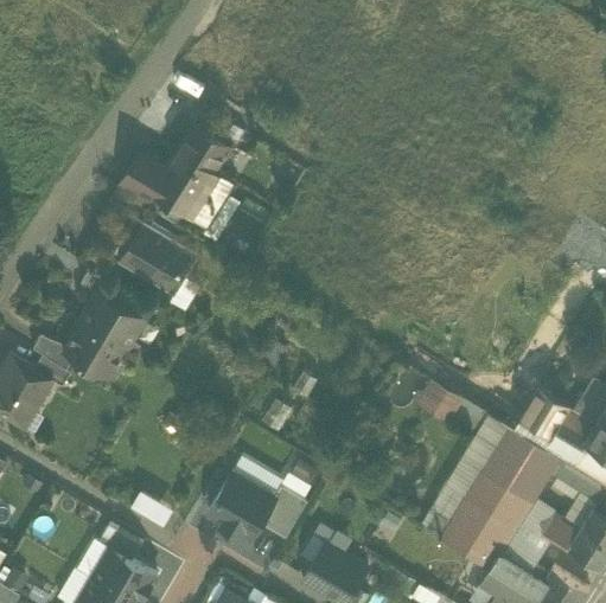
[(193,123),(164,172),(163,173),(199,196),(201,194),(216,168),(230,145),(193,123)]
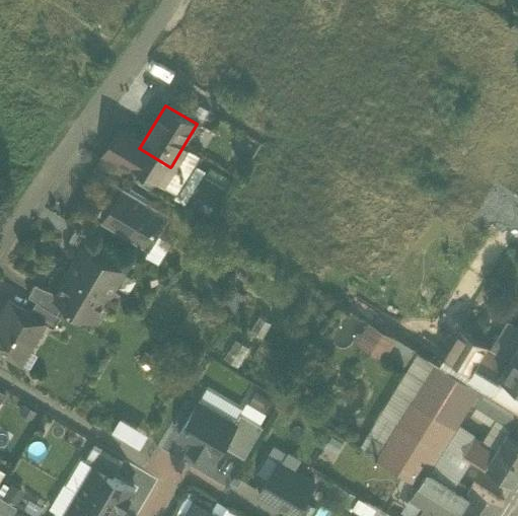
[(117,133),(100,160),(122,173),(124,174),(132,160),(128,157),(136,144),(117,133)]
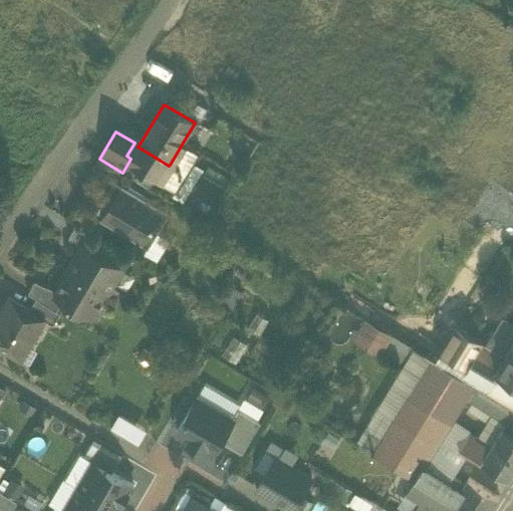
[(185,174),(170,165),(169,166),(138,147),(139,146),(135,143),(126,156),(131,159),(122,173),(169,202),(176,190),(186,196),(196,181),(185,174)]
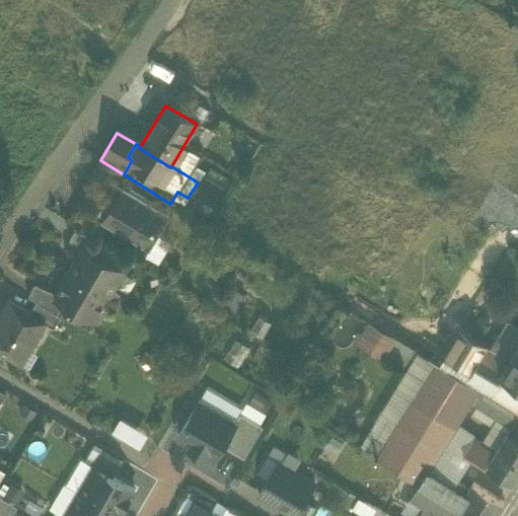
[(200,153),(185,144),(171,166),(187,175),(200,153)]
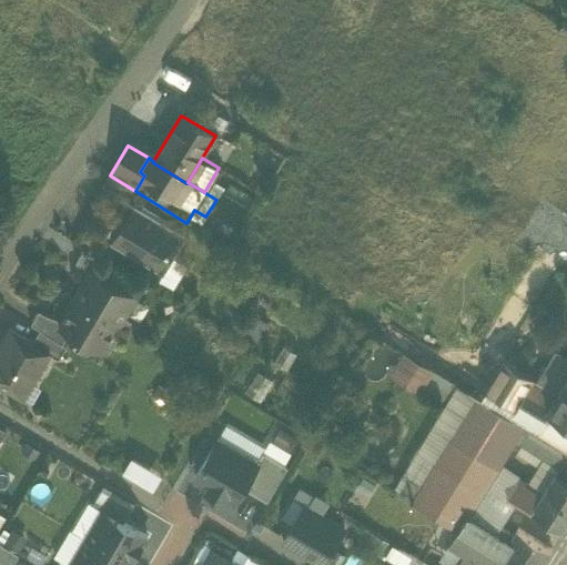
[(127,202),(133,190),(110,175),(102,188),(127,202)]
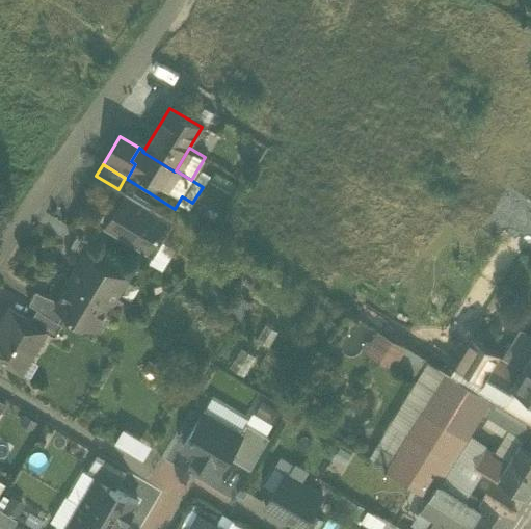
[(103,228),(148,255),(156,240),(168,220),(125,193),(103,228)]
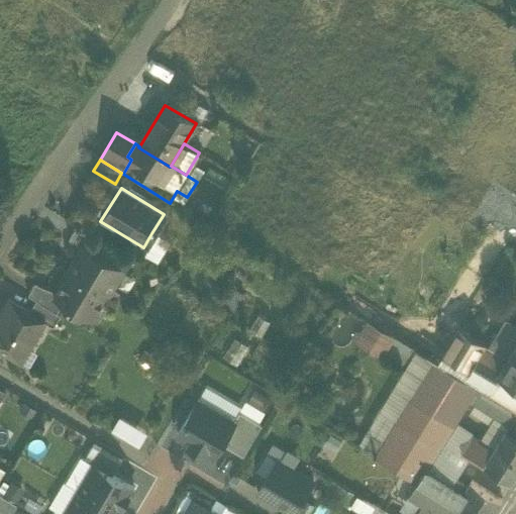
[(84,248),(92,253),(98,243),(75,229),(68,241),(83,250),(84,248)]
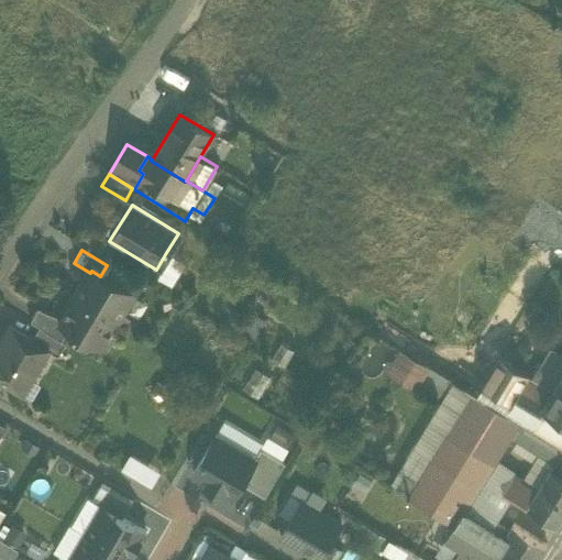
[(185,266),(165,254),(156,270),(151,277),(171,289),(185,266)]
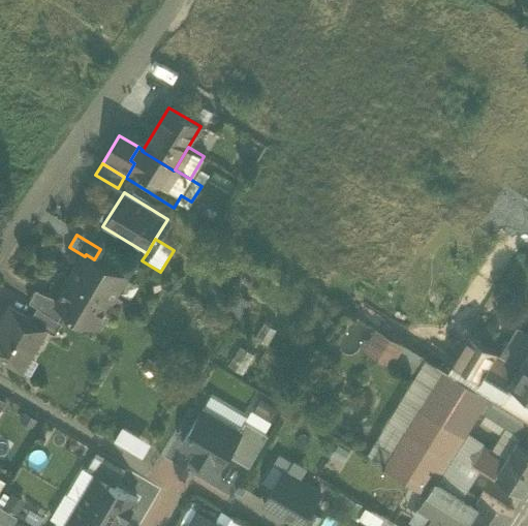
[(70,280),(110,304),(125,278),(94,259),(86,254),(85,256),(70,280)]
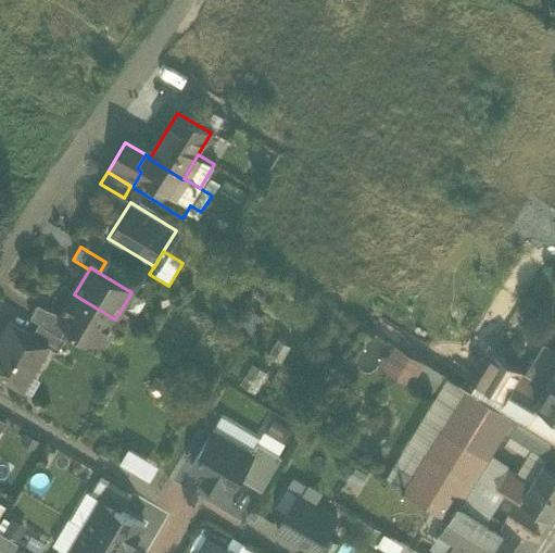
[(90,341),(102,331),(106,334),(115,319),(74,294),(70,291),(65,306),(66,308),(60,317),(58,322),(67,328),(77,334),(88,342),(90,341)]
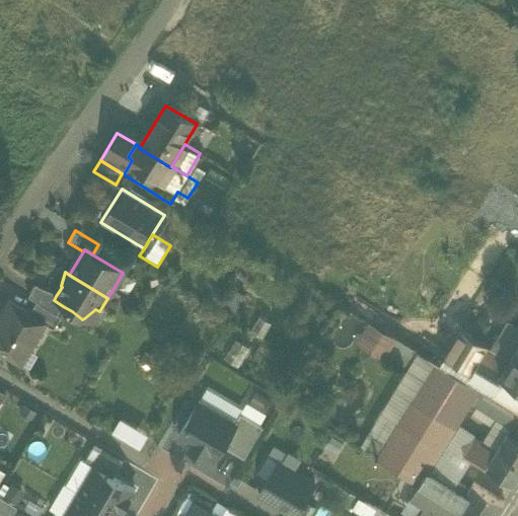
[(26,299),(34,304),(57,317),(63,306),(54,300),(56,296),(33,287),(26,299)]
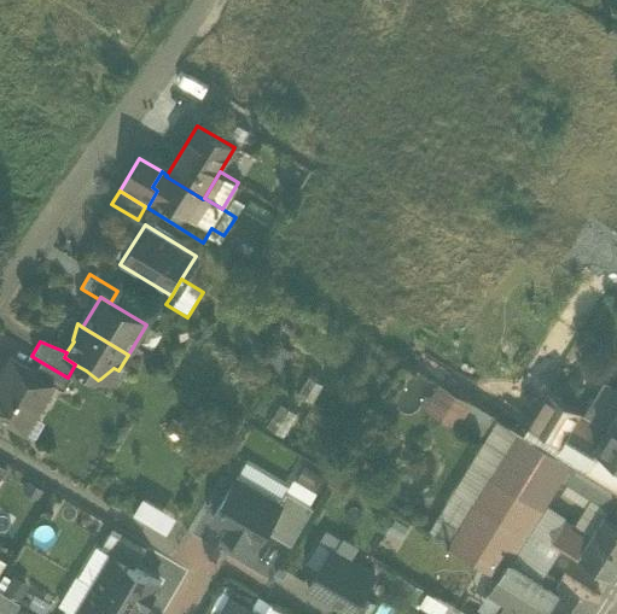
[(277,345),(263,363),(278,374),(291,355),(277,345)]
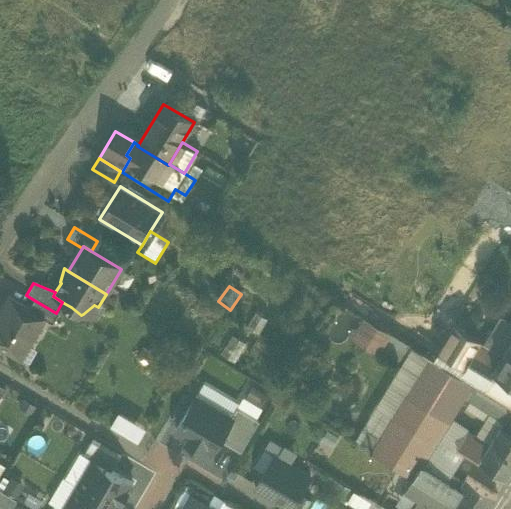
[(0,349),(11,356),(26,331),(34,336),(43,321),(43,320),(27,311),(7,298),(0,309),(0,349)]
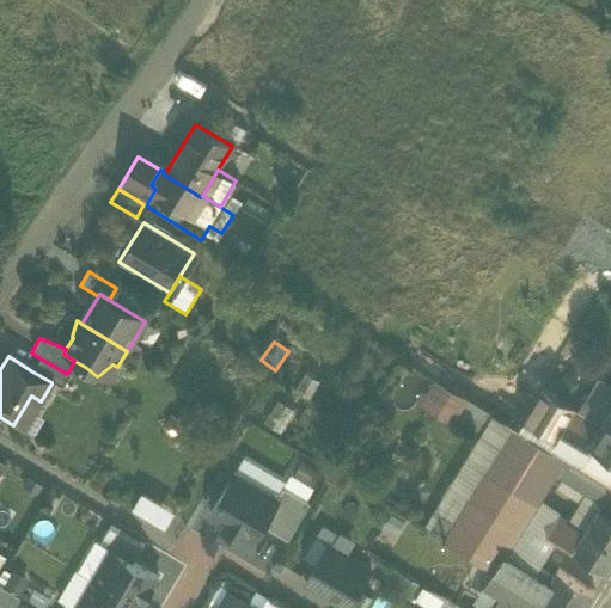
[(72,376),(67,374),(41,358),(32,372),(52,382),(52,384),(62,391),(72,376)]
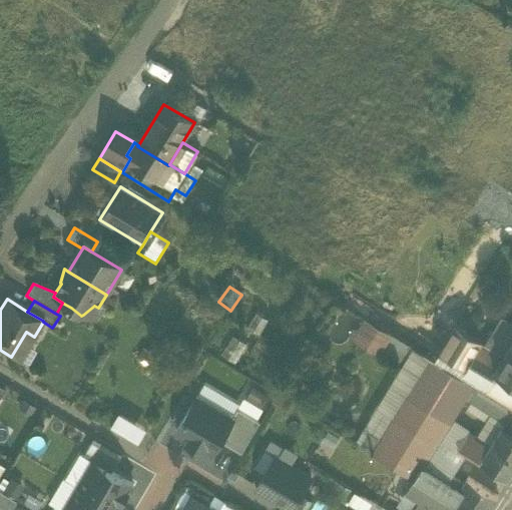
[(91,320),(98,308),(94,306),(83,315),(91,320)]
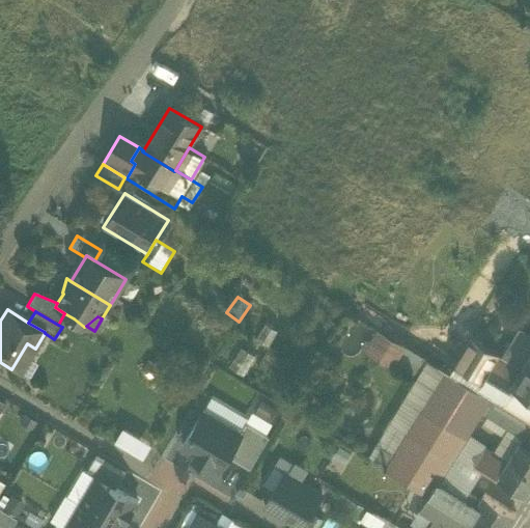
[(529,334),(518,327),(500,357),(522,370),(529,356),(529,334)]
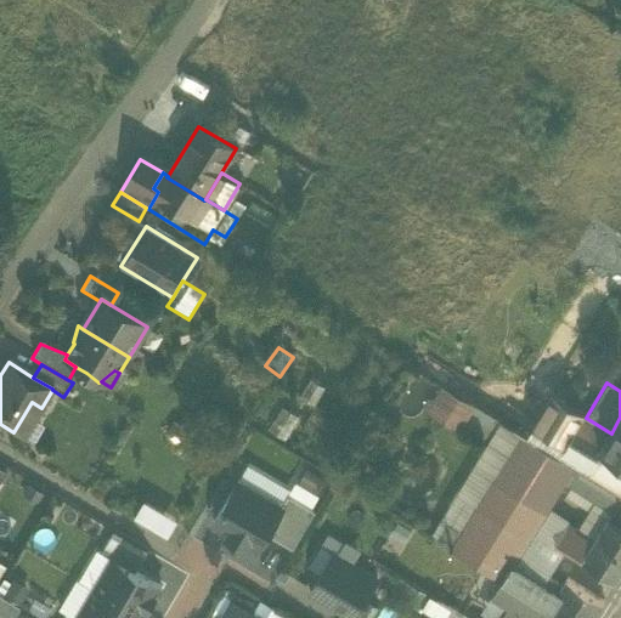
[(497,421),(441,387),(425,413),(480,446),(497,421)]
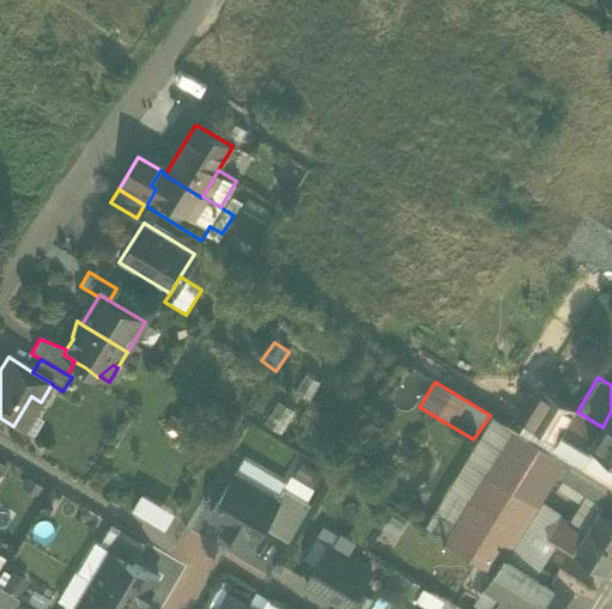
[(593,443),(611,455),(611,410),(603,427),(577,412),(544,391),(527,419),(525,422),(556,442),(565,426),(593,443)]
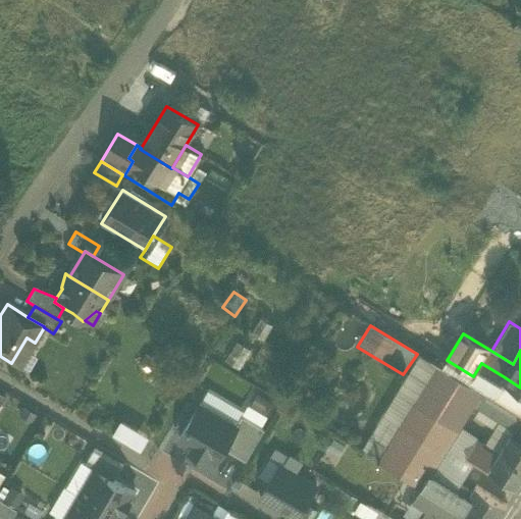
[(27,338),(11,363),(18,367),(35,343),(27,338)]
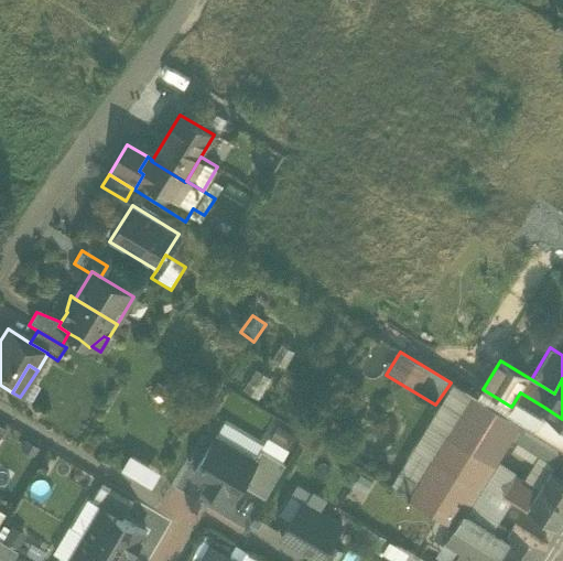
[(255,371),(242,392),(258,401),(270,380),(255,371)]
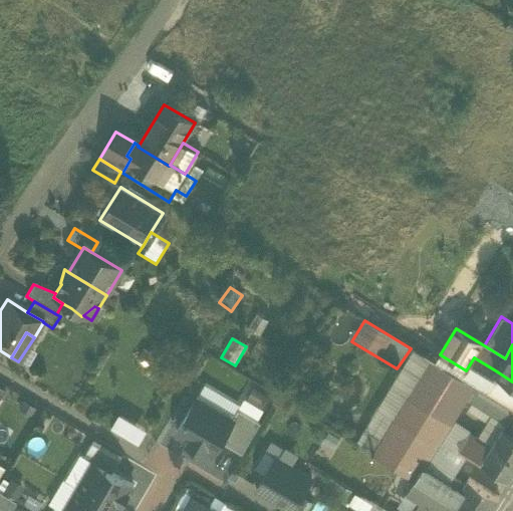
[(411,399),(433,362),(413,350),(376,410),(396,422),(411,399)]
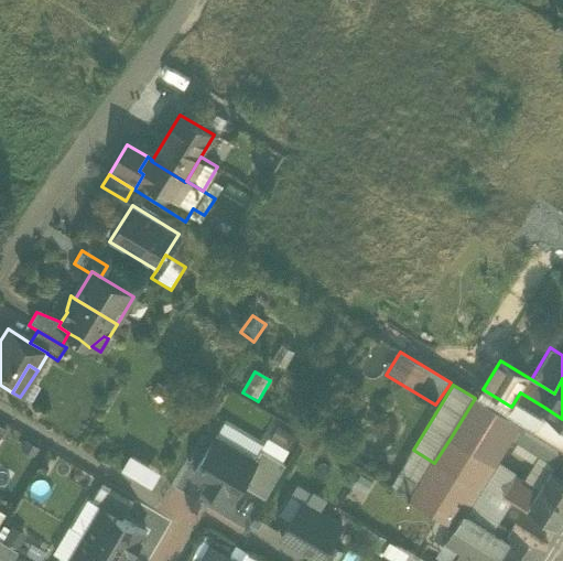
[(511,407),(483,389),(476,399),(520,425),(528,430),(531,432),(545,408),(520,392),(511,407)]
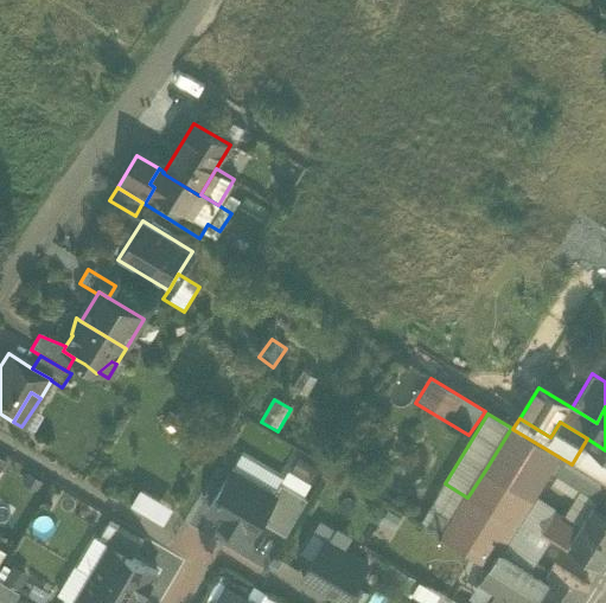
[(533,500),(550,472),(560,457),(512,429),(511,428),(485,470),(533,500)]
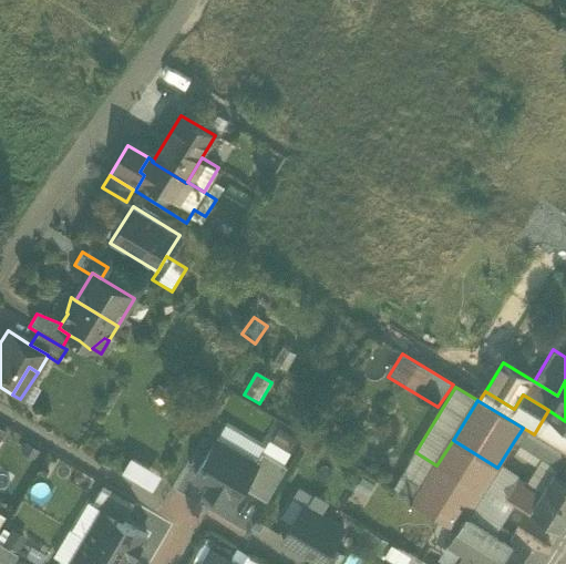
[(565,453),(565,421),(548,410),(534,434),(553,445),(565,453)]
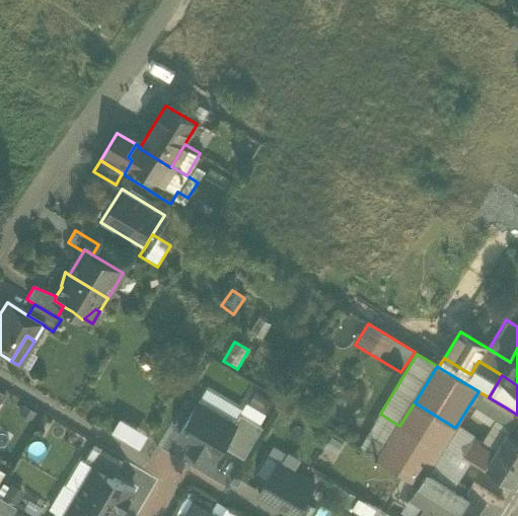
[(486,395),(478,391),(470,403),(476,408),(478,409),(486,395)]
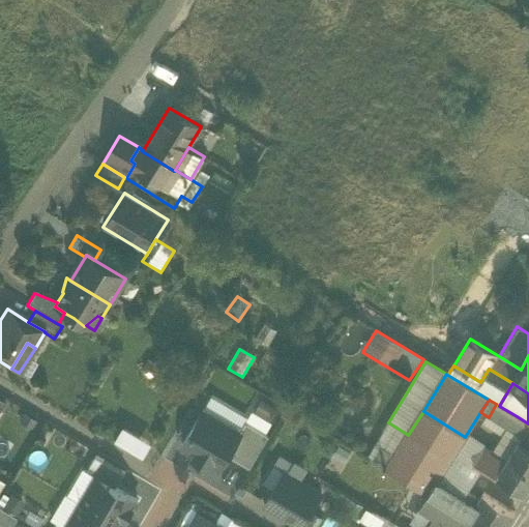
[(499,406),(496,404),(489,417),(506,429),(508,430),(517,416),(499,406)]
